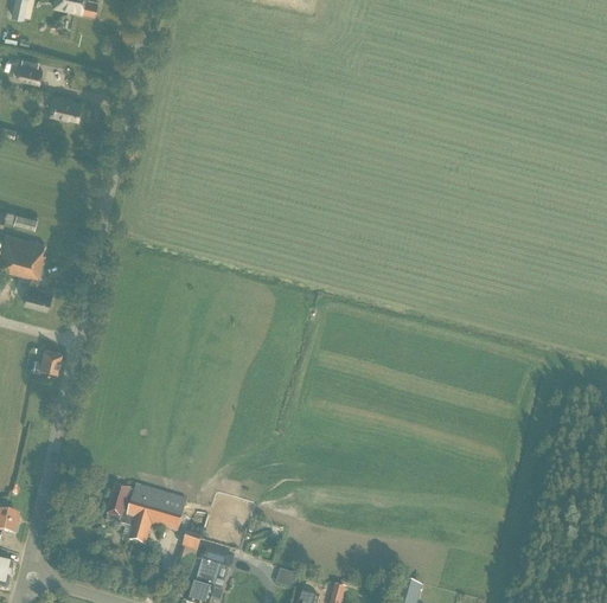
[(16,0),(13,11),(23,14),(27,0),(16,0)]
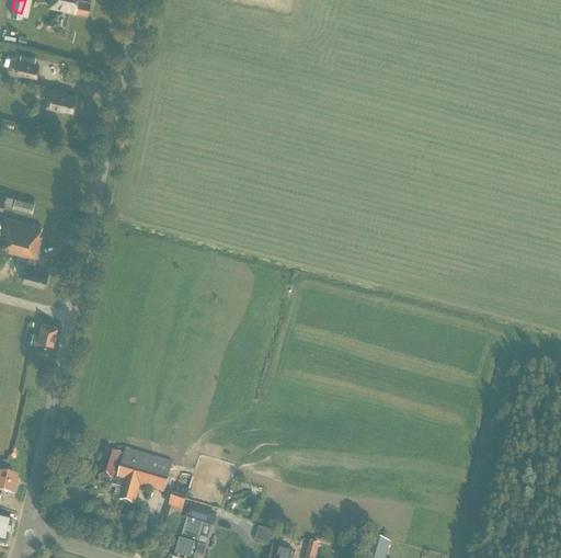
[(48,0),(48,3),(67,7),(88,11),(90,0),(48,0)]
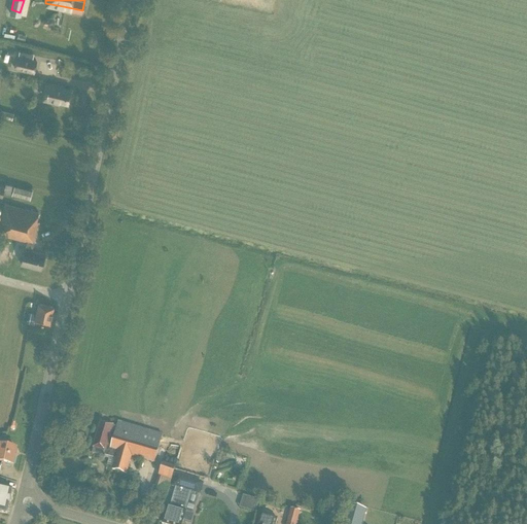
[(8,39),(4,62),(11,64),(16,41),(8,39)]
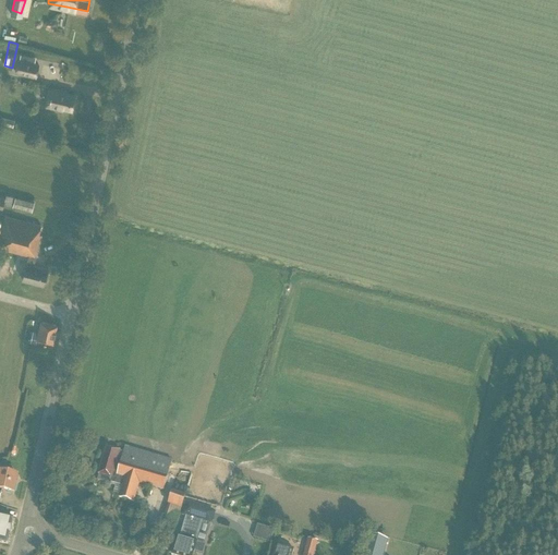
[(36,74),(39,60),(20,56),(16,69),(36,74)]
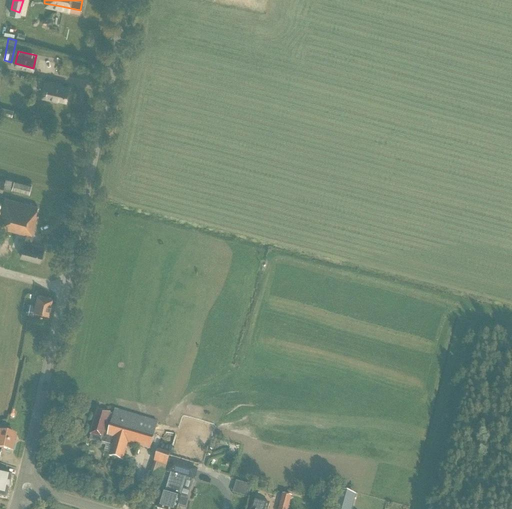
[(65,97),(68,84),(60,82),(60,81),(45,77),(41,94),(57,97),(57,96),(65,97)]
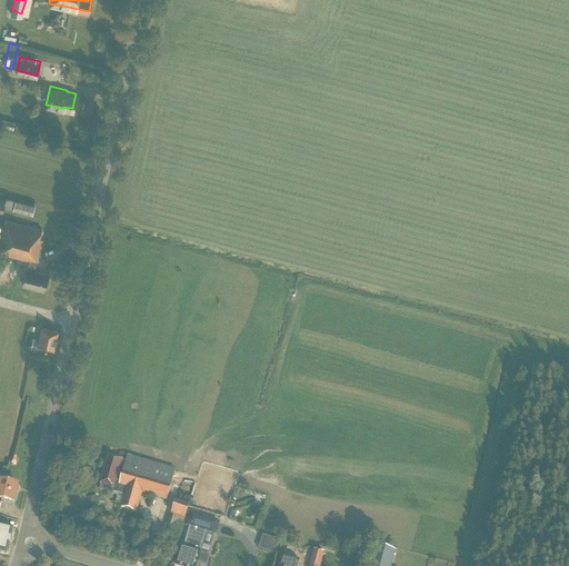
[(11,207),(15,197),(8,196),(7,199),(0,197),(0,208),(3,209),(5,206),(11,207)]
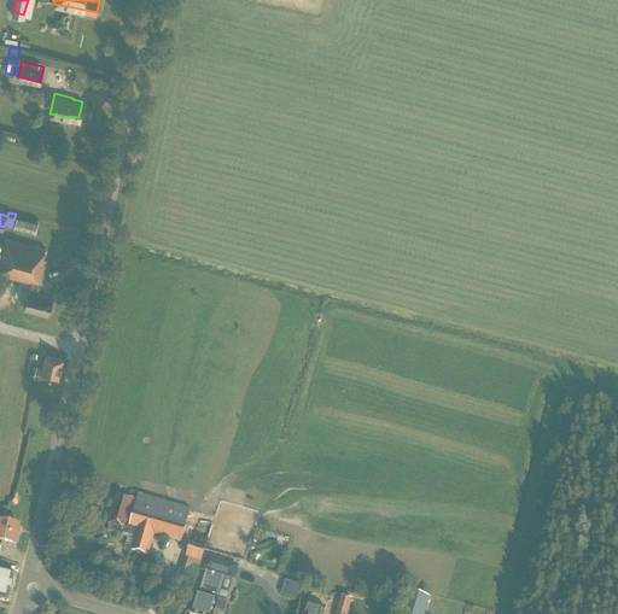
[(35,231),(39,220),(18,214),(16,224),(35,231)]
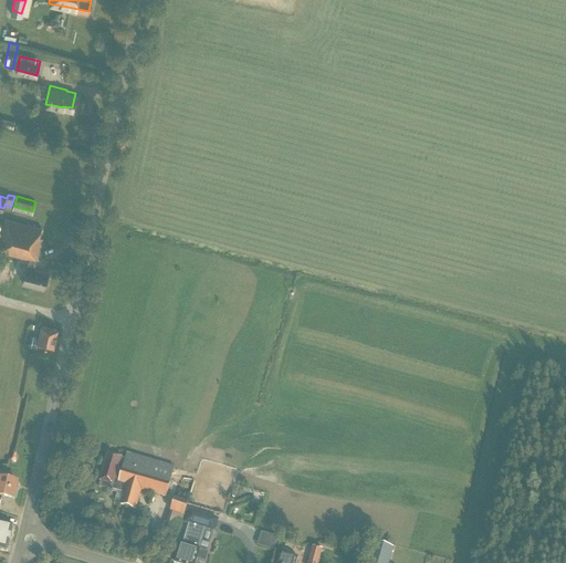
[(0,248),(30,256),(29,259),(19,257),(17,266),(27,268),(23,280),(44,285),(49,269),(34,266),(37,257),(38,257),(42,235),(40,235),(42,225),(4,216),(0,232),(0,248)]
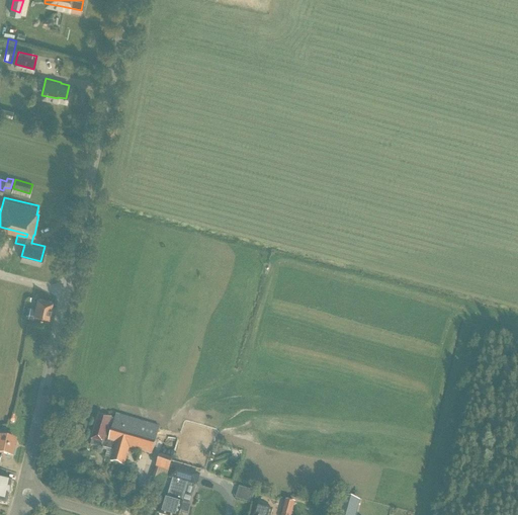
[(34,312),(49,316),(53,298),(37,295),(35,306),(30,305),(28,314),(34,315),(34,312)]
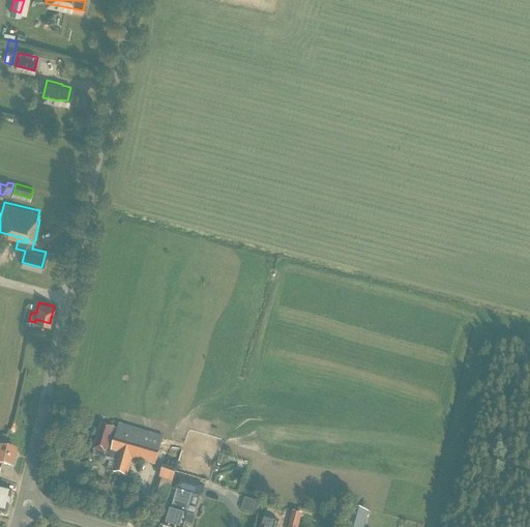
[(126,475),(133,458),(155,464),(164,435),(119,422),(118,428),(114,427),(114,425),(101,421),(93,448),(94,448),(94,450),(95,452),(97,454),(99,452),(100,450),(106,451),(105,456),(115,459),(112,470),(126,475)]
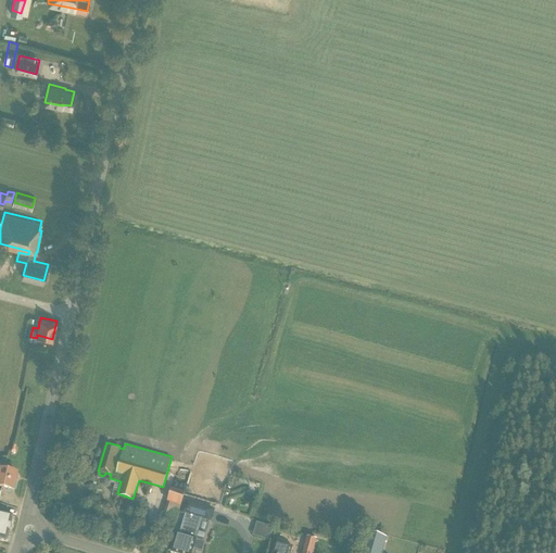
[(10,462),(0,460),(0,485),(2,486),(14,489),(17,470),(9,468),(10,462)]
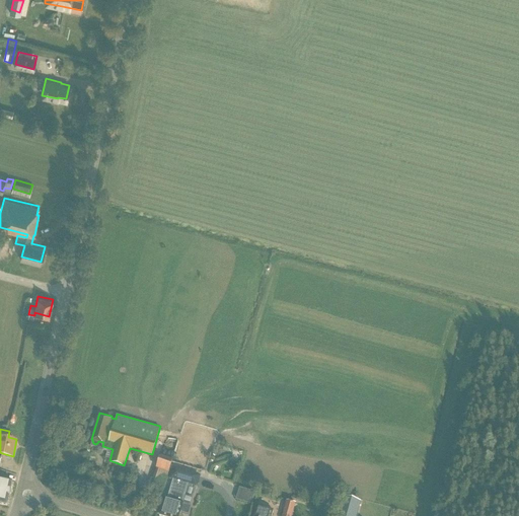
[(162,445),(159,451),(167,454),(170,448),(162,445)]
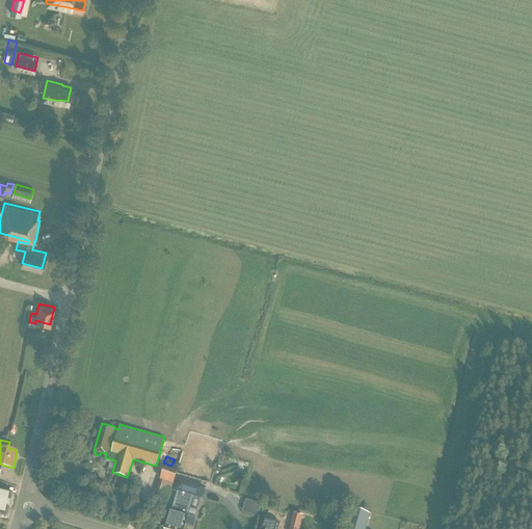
[(236,457),(236,466),(245,467),(246,458),(236,457)]
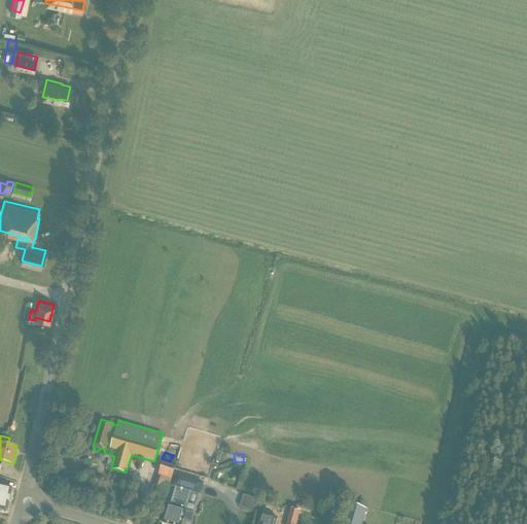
[(176,464),(163,460),(157,474),(152,491),(165,495),(171,478),(172,478),(176,464)]
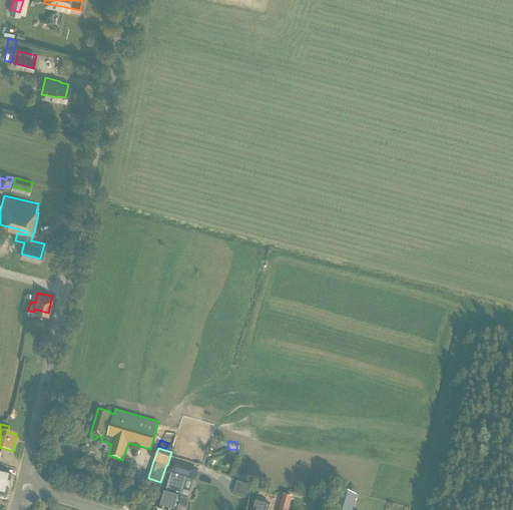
[(156,508),(164,509),(176,509),(178,504),(186,507),(188,498),(180,496),(181,495),(180,495),(186,477),(194,480),(198,468),(170,460),(167,471),(170,472),(165,490),(162,489),(156,508)]
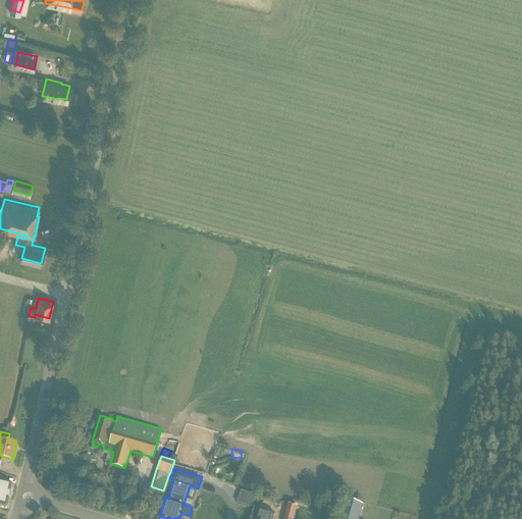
[(0,505),(7,507),(12,481),(0,478),(0,505)]
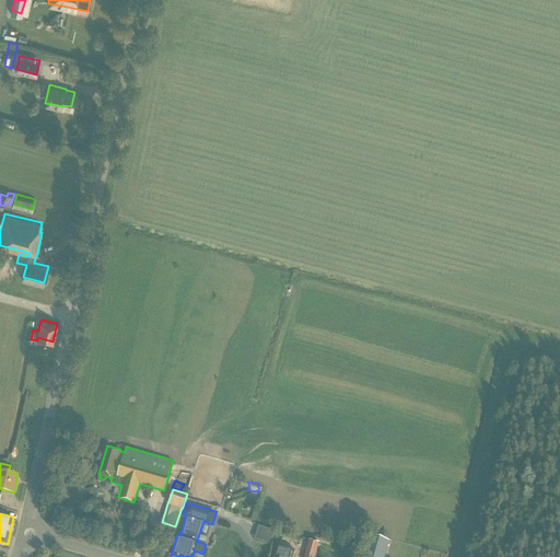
[(370,534),(363,556),(383,556),(388,540),(370,534)]
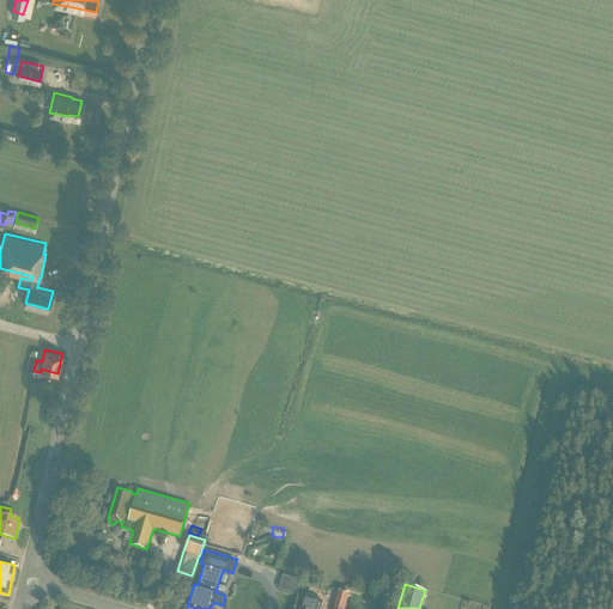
[(339,589),(334,603),(344,606),(349,591),(339,589)]
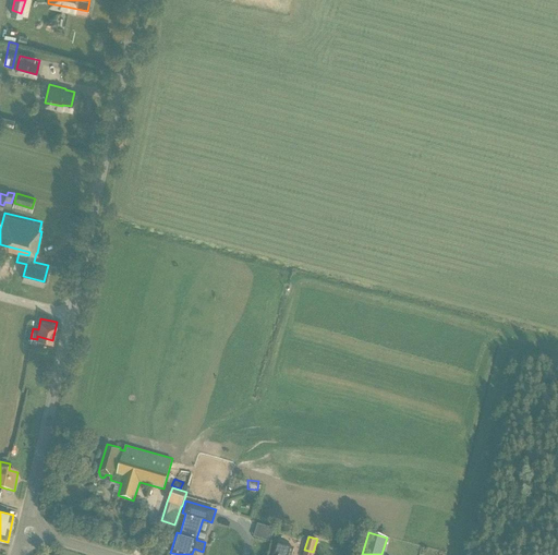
[(293,546),(275,541),(270,554),(291,554),(293,547),(293,546)]
